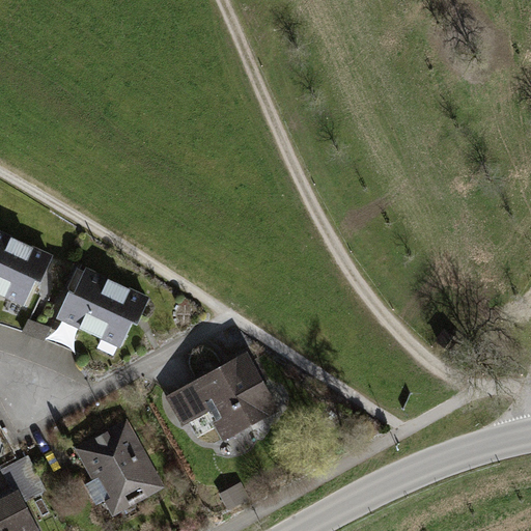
[(0,232),(0,292),(28,306),(51,255),(0,232)]
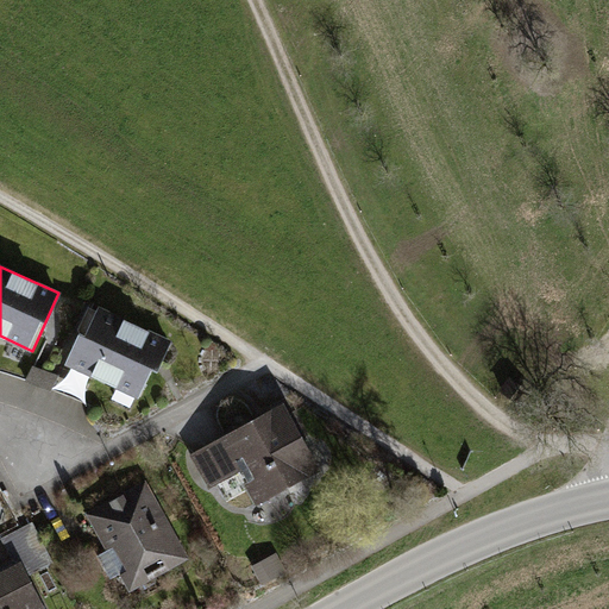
[(90,299),(62,362),(140,397),(169,334),(90,299)]
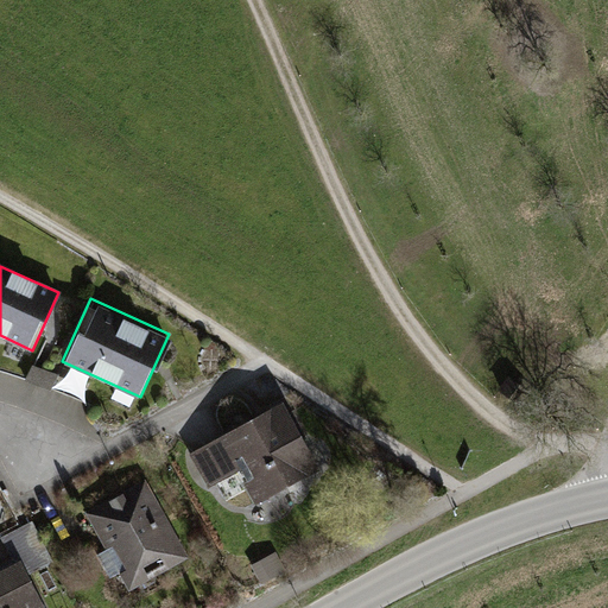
[(55,374),(27,363),(23,378),(49,388),(55,374)]
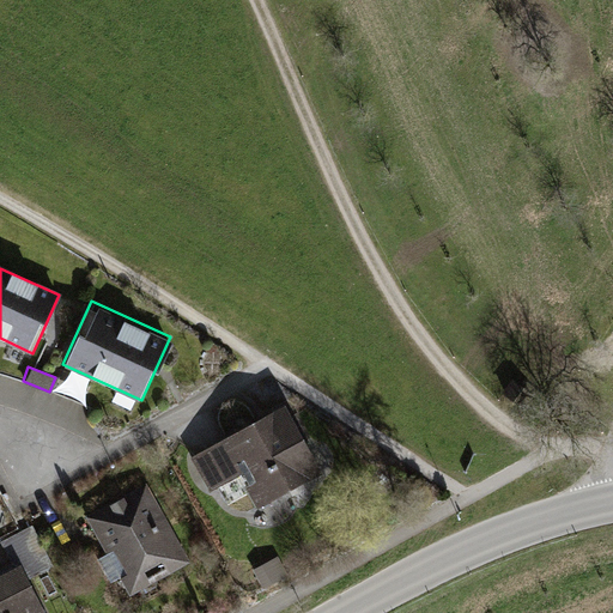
[(238,472),(256,505),(323,472),(289,404),(188,456),(205,489),(238,472)]
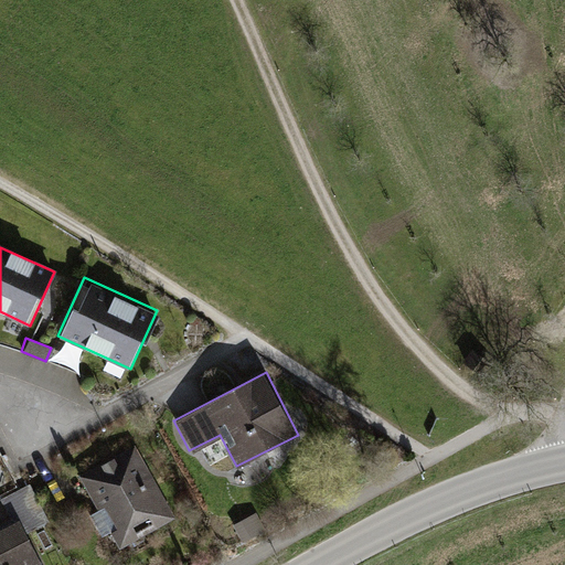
[(136,447),(85,473),(123,544),(173,518),(136,447)]
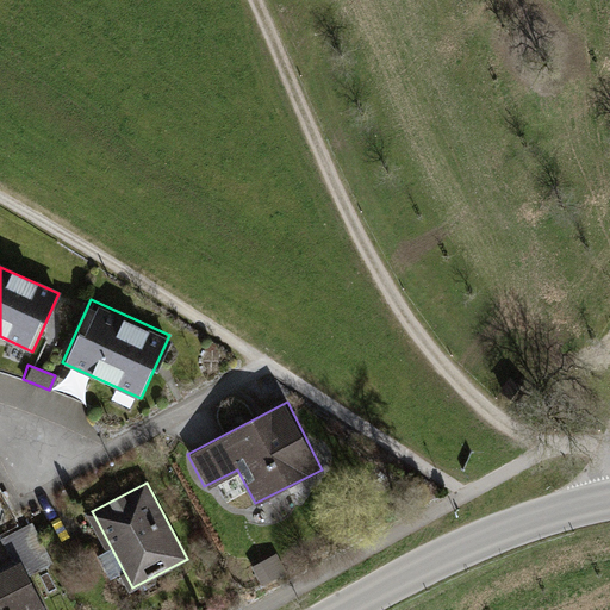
[(30,522),(0,535),(0,539),(12,565),(22,560),(29,574),(49,564),(30,522)]
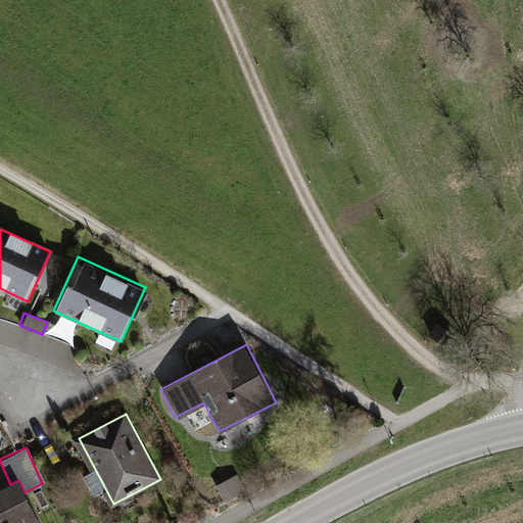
[(235,472),(212,484),(221,501),(243,488),(235,472)]
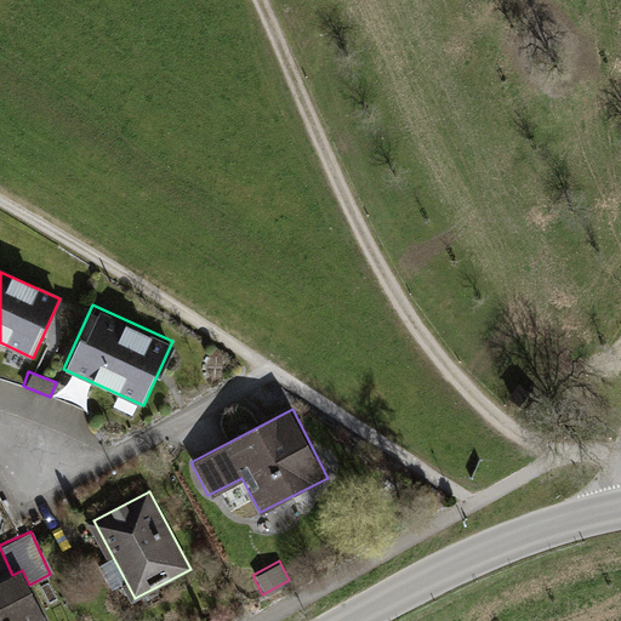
[(12,575),(0,580),(0,620),(46,620),(29,585),(22,570),(12,575)]
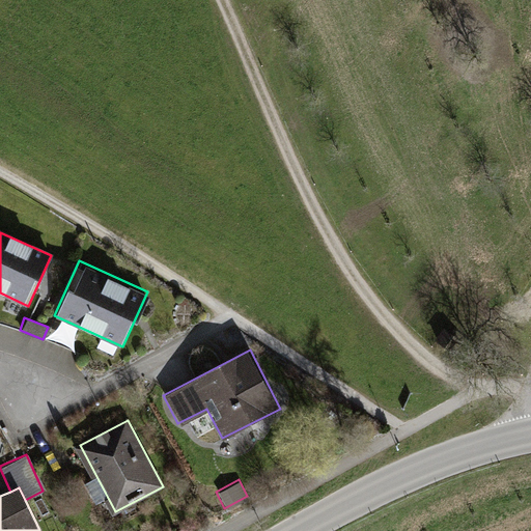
All buildings are outlined.
